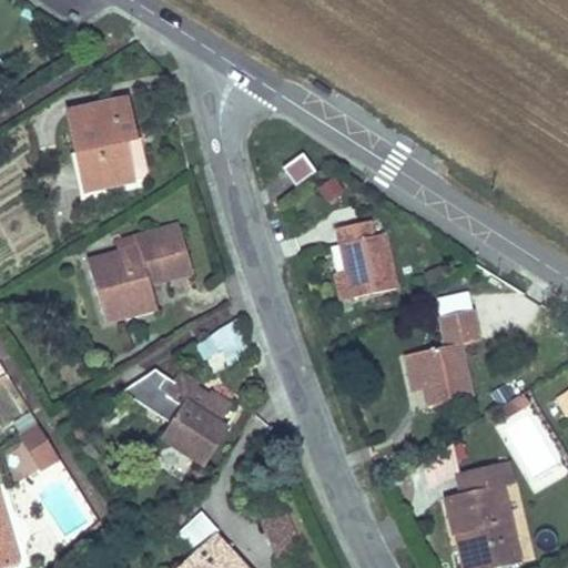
[(129,90),(63,103),(82,190),(135,178),(127,135),(138,133),(129,90)]
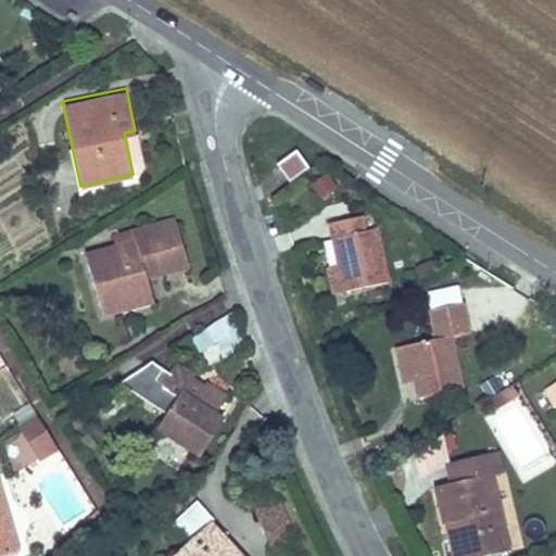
[(295,147),(277,160),(289,177),(307,163),(295,147)]
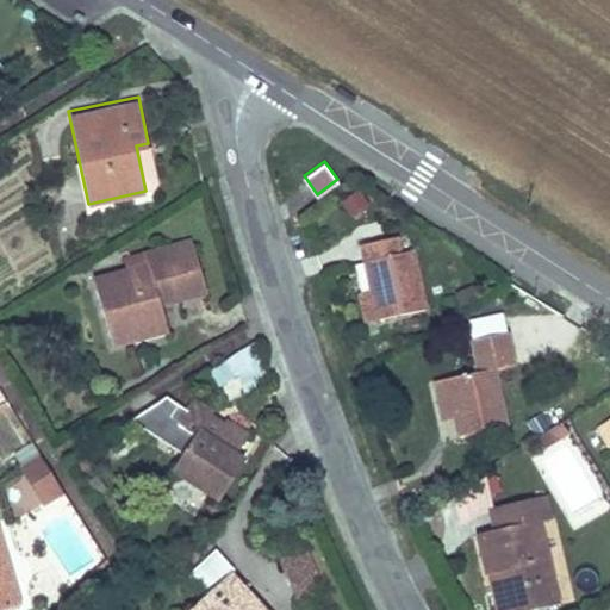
[(341,199),(352,215),(374,199),(363,185),(341,199)]
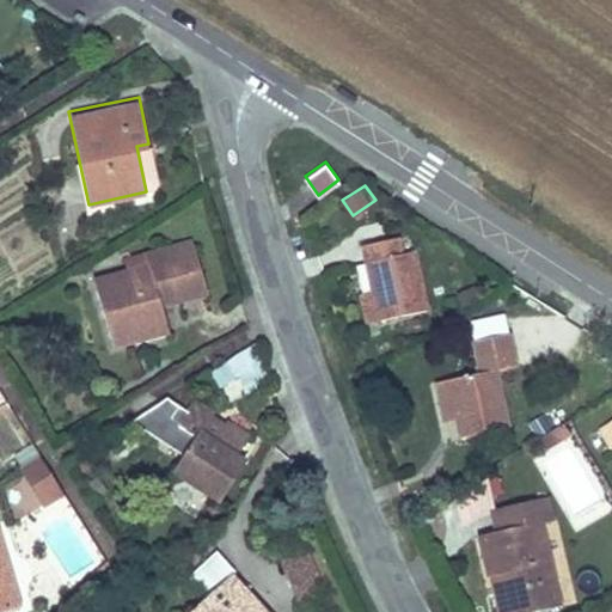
[(399,231),(359,242),(378,322),(430,310),(415,250),(404,252),(399,231)]
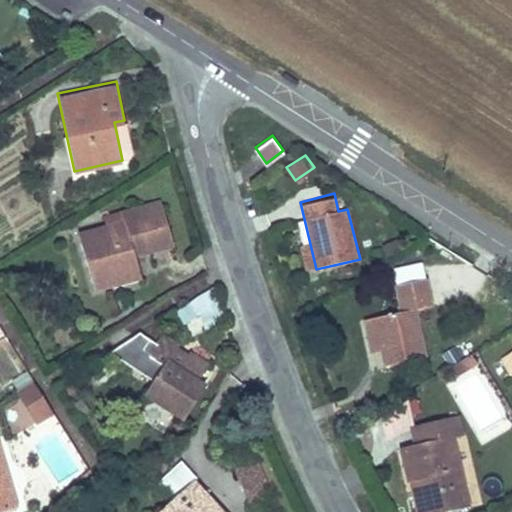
[(105,225),(79,232),(95,293),(143,280),(136,256),(174,246),(161,200),(103,216),(105,225)]
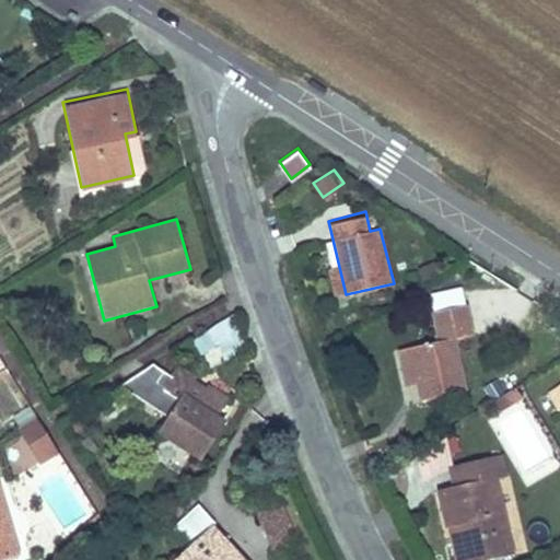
[(416,382),(420,400),(462,392),(453,342),(476,338),(469,307),(434,314),(439,338),(409,343),(416,382)]
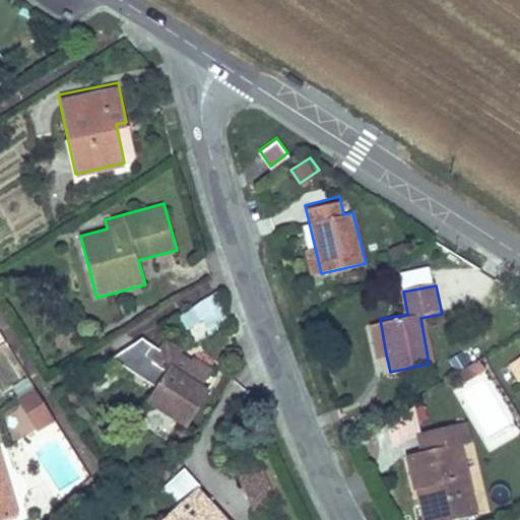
[(209,338),(232,330),(217,290),(179,317),(188,330),(203,320),(209,338)]
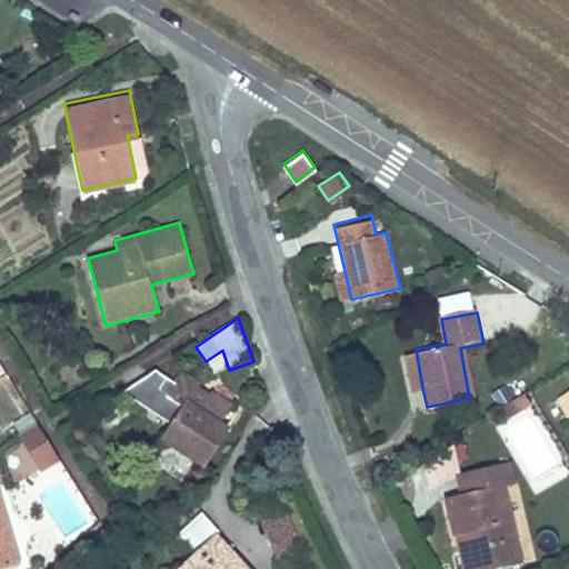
[(422,388),(416,349),(402,351),(409,390),(422,388)]
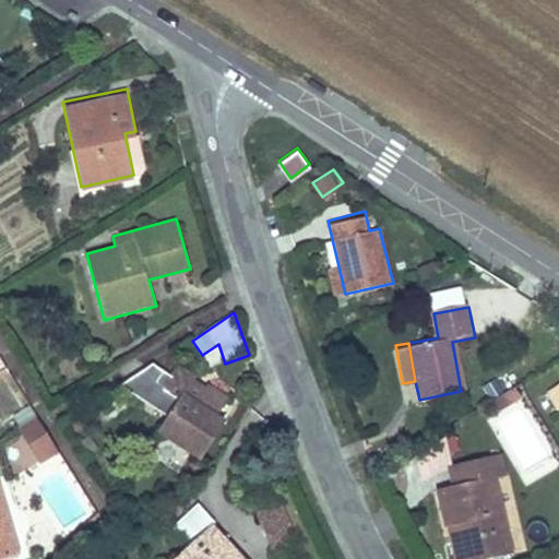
[(178,364),(170,375),(153,363),(118,387),(167,417),(157,432),(201,461),(227,419),(219,414),(230,397),(209,383),(206,387),(195,380),(198,377),(178,364)]
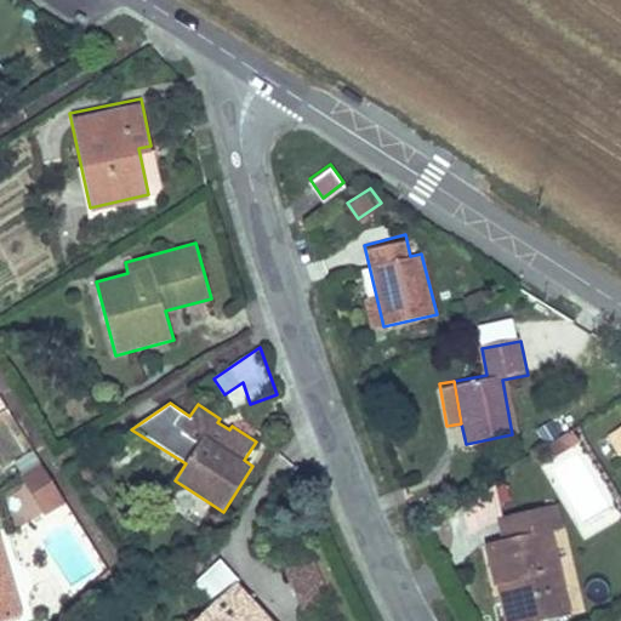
[(620,421),(607,432),(620,455),(620,421)]
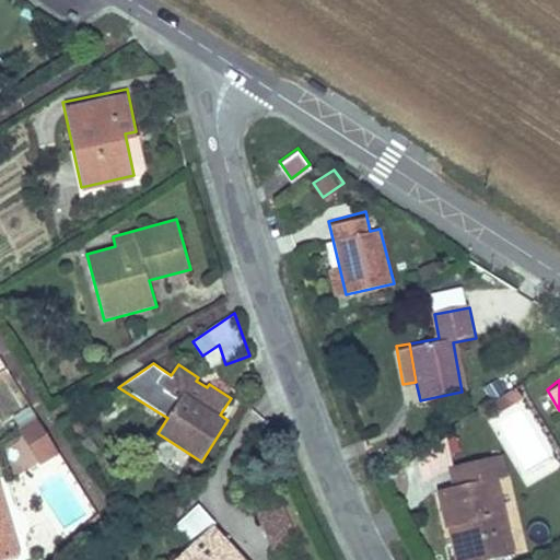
[(492,398),(498,407),(520,395),(514,385),(492,398)]
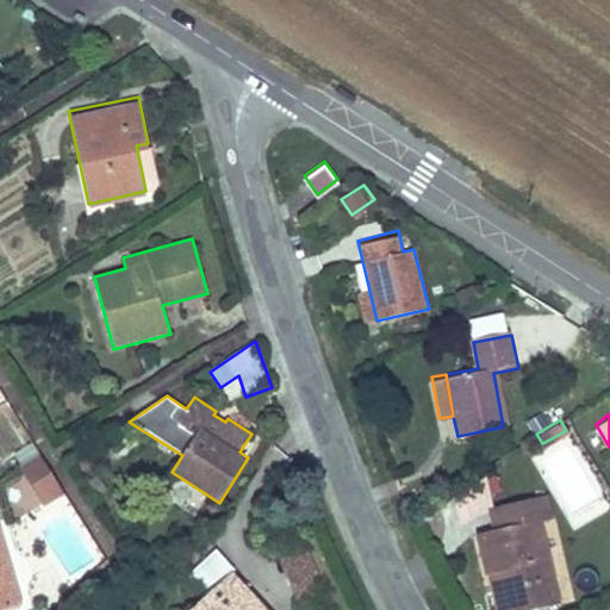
[(38,497),(57,484),(39,455),(19,467),(38,497)]
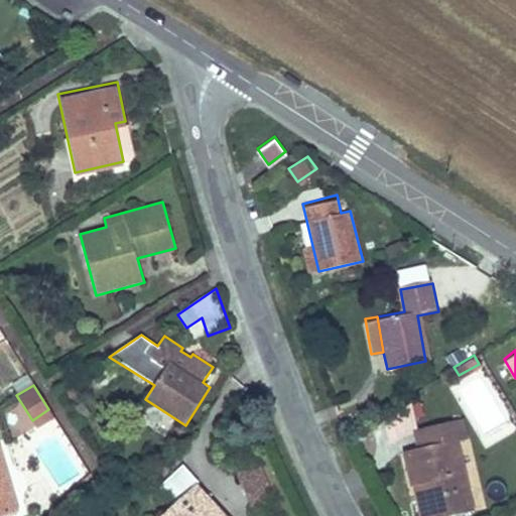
[(54,418),(48,409),(32,420),(37,428),(54,418)]
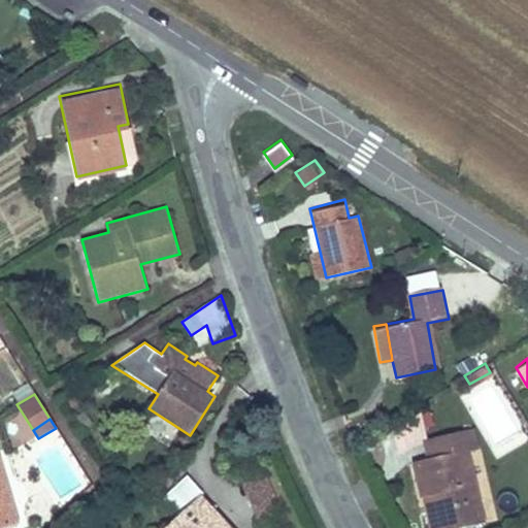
[(481,515),(464,452),(476,448),(470,423),(423,435),(427,454),(413,458),(421,489),(433,486),(436,497),(444,525),(481,515)]
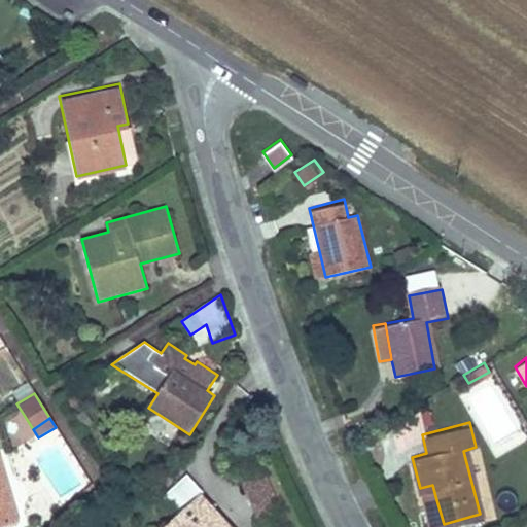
[(0,526),(15,524),(0,467),(0,526)]
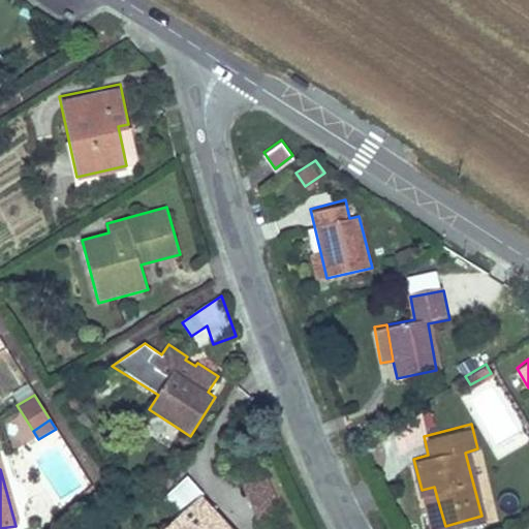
[(278,510),(261,474),(243,483),(259,519),(278,510)]
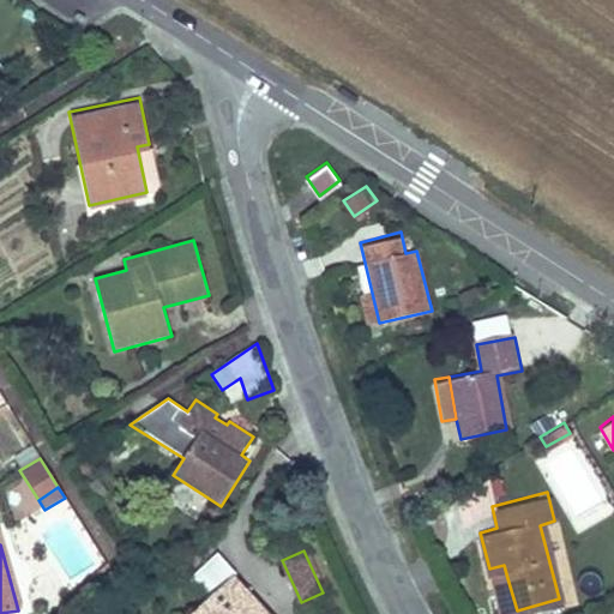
[(262,613),(232,579),(235,576),(217,555),(188,581),(208,602),(193,613),(262,613)]
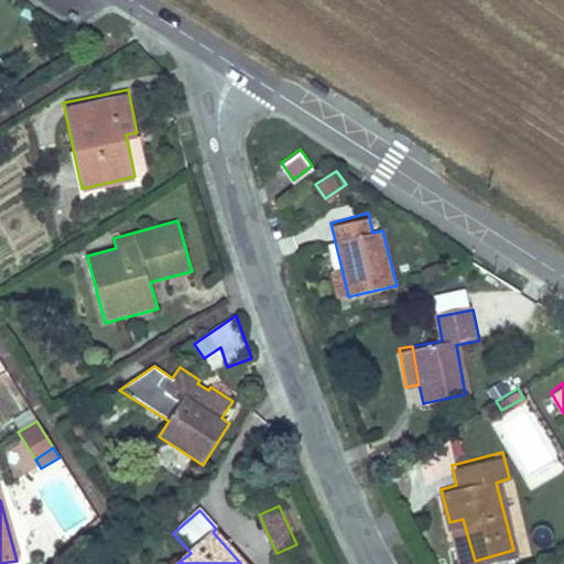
[(466,531),(461,532),(468,562),(475,561),(466,531)]
